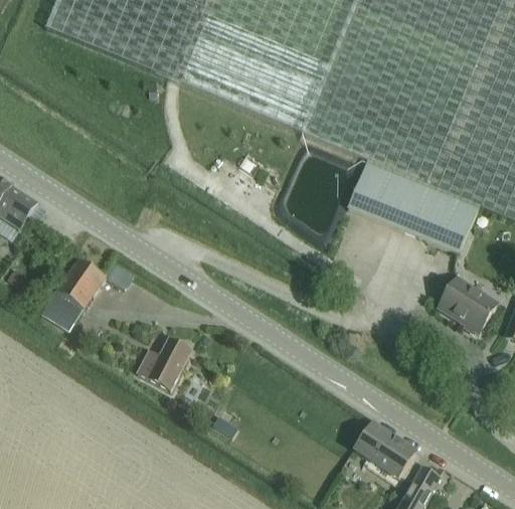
[(55,0),(45,25),(302,131),(367,158),(347,206),(460,253),(479,203),(514,217),(514,0),(55,0)]
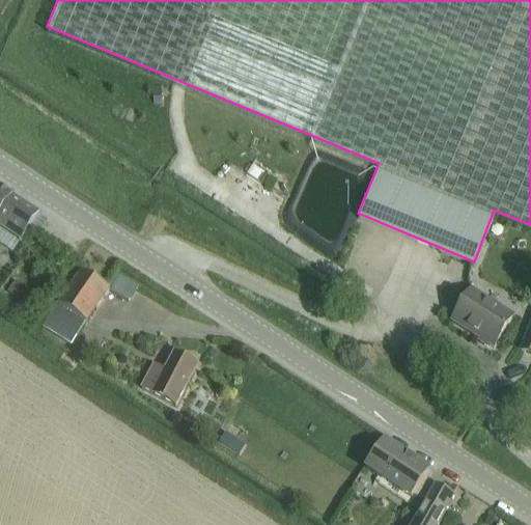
[(0,223),(20,237),(38,208),(0,184),(0,223)]
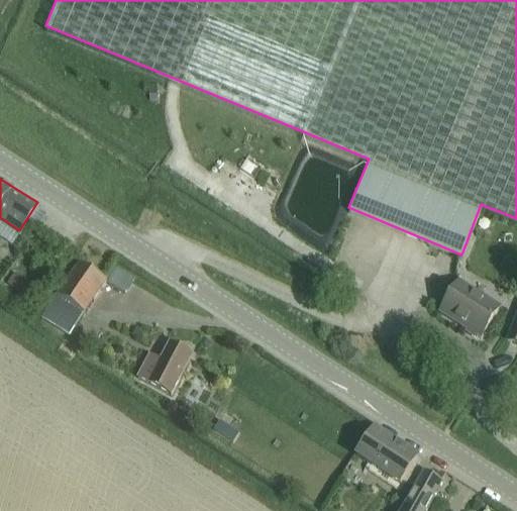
[(69,332),(106,274),(79,257),(41,314),(69,332)]
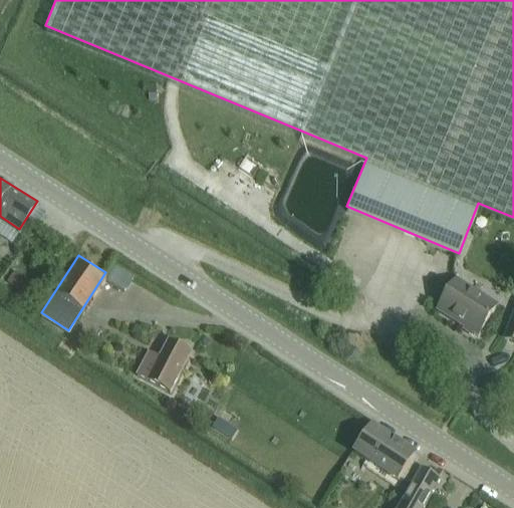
[(122,285),(133,271),(115,258),(105,273),(122,285)]
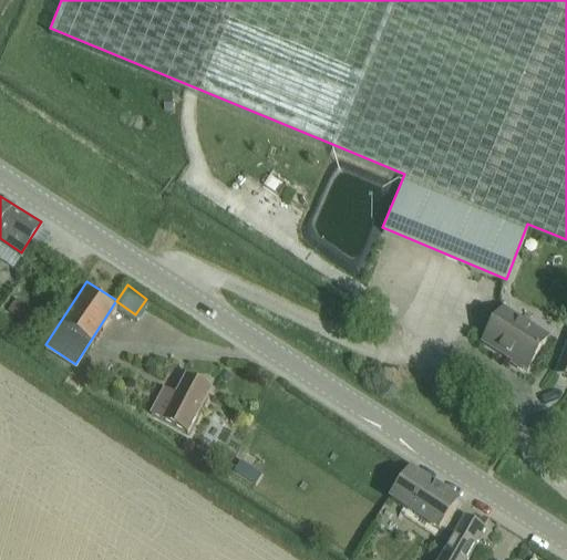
[(526,365),(548,332),(503,303),(482,338),(526,365)]
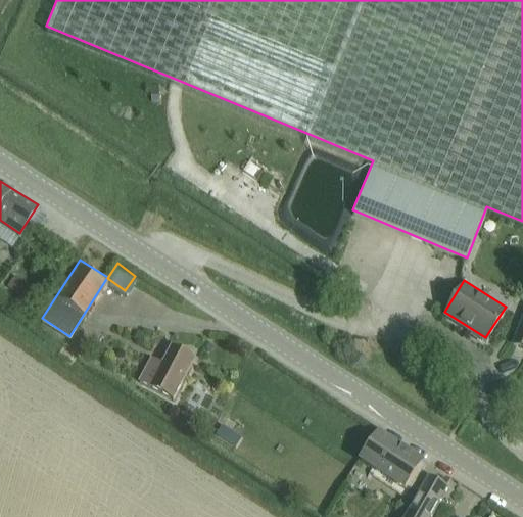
[(522,343),(522,313),(512,339),(522,343)]
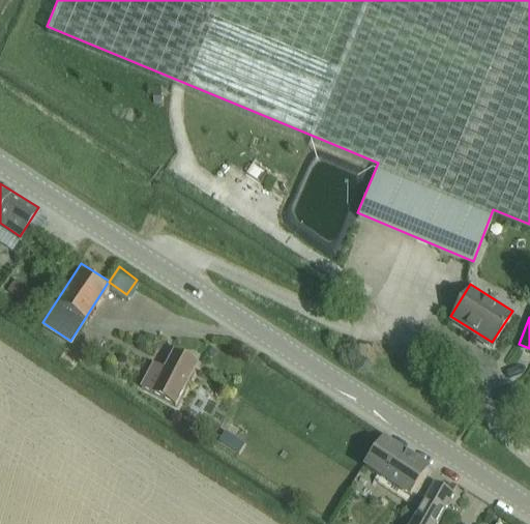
[(183,381),(196,358),(174,347),(164,367),(153,360),(154,358),(153,358),(141,382),(175,401),(184,382),(183,381)]
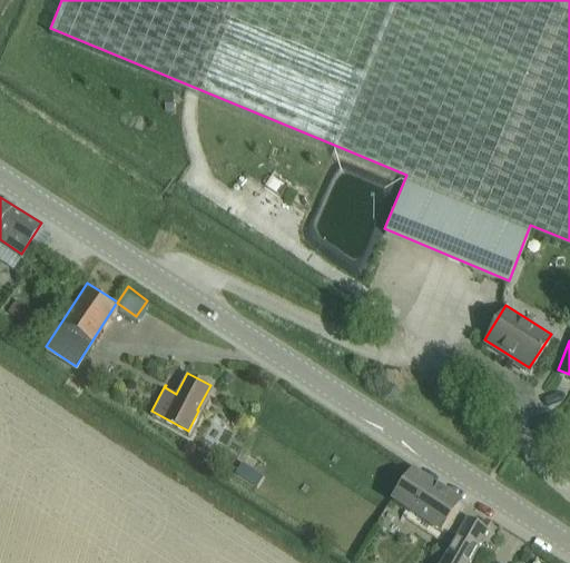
[(440,529),(460,497),(412,466),(392,497),(440,529)]
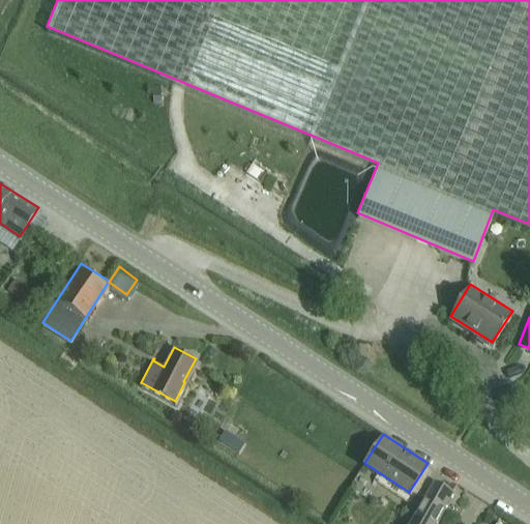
[(409,523),(432,523),(452,489),(435,478),(409,523)]
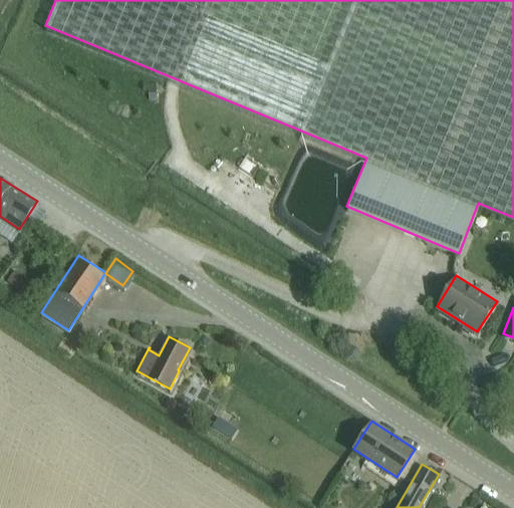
All buildings are outlined.
